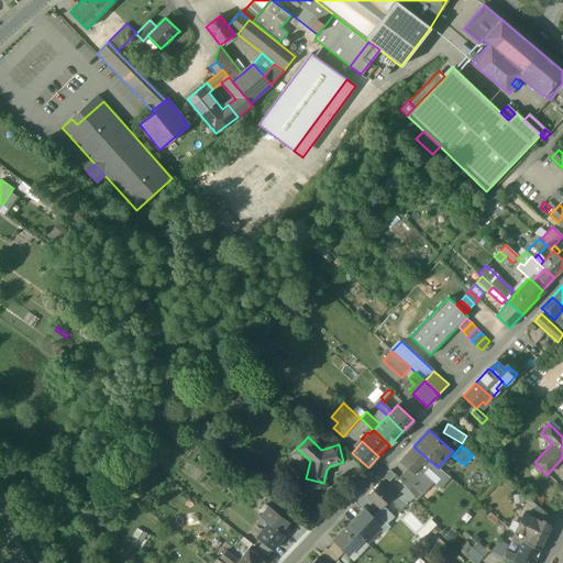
[(414,446),(399,462),(407,468),(419,478),(412,485),(423,495),(434,483),(423,473),(428,468),(433,473),(438,468),(438,467),(414,446)]
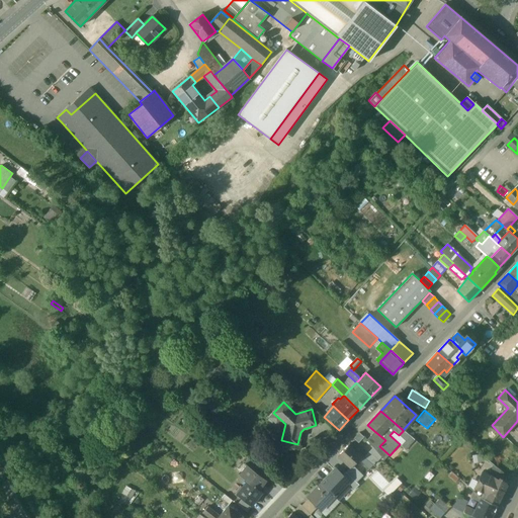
[(385,440),(374,431),(367,440),(373,448),(381,457),(384,460),(390,455),(379,446),(385,440)]
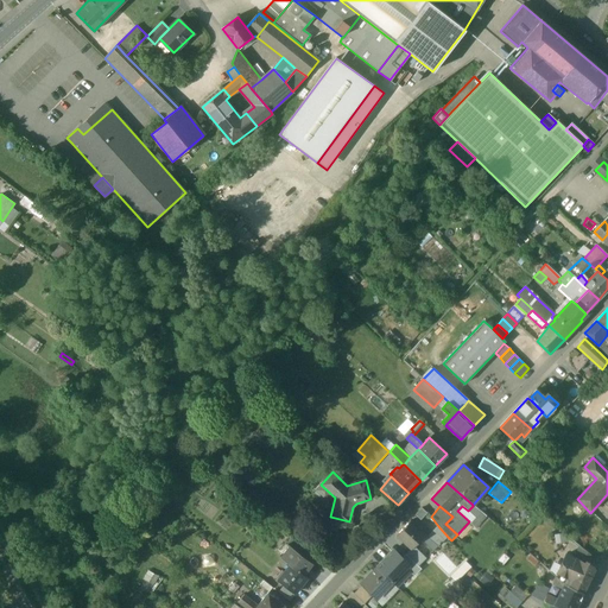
[(428,513),(422,508),(415,514),(420,520),(428,513)]
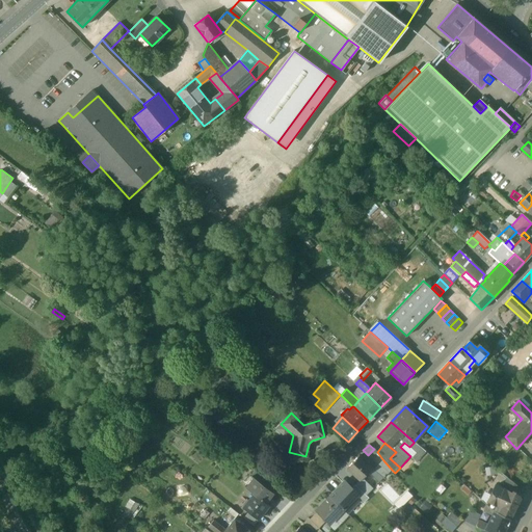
[(421,448),(411,457),(417,462),(426,452),(421,448)]
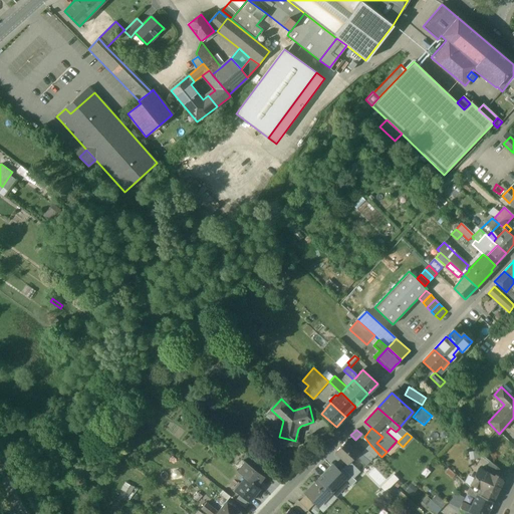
[(346,441),(334,453),(347,464),(347,465),(350,462),(358,452),(346,441)]
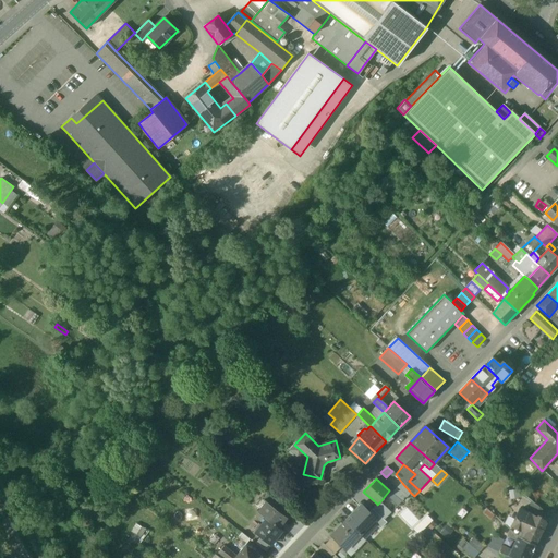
[(402,483),(391,493),(397,497),(392,501),(398,507),(411,493),(402,483)]
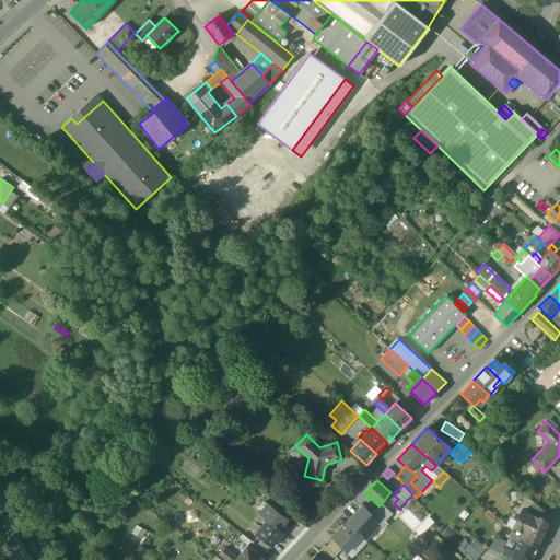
[(279,503),(268,494),(264,501),(265,501),(267,503),(275,509),(279,503)]
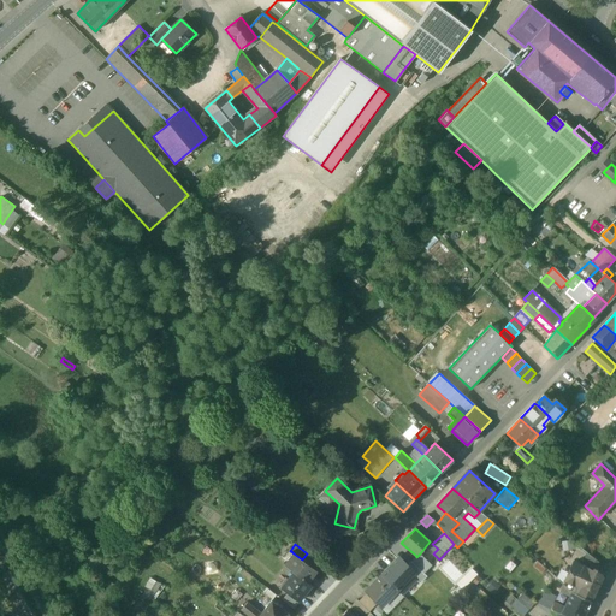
[(291,551),(282,563),(294,573),(307,582),(317,570),(302,560),(294,554),(291,551)]
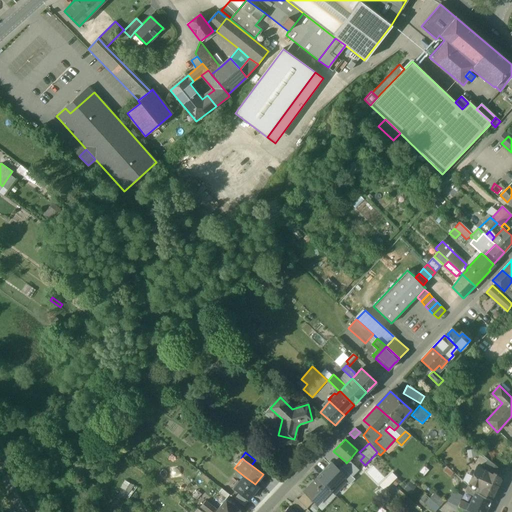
[(359,470),(349,460),(346,463),(346,462),(342,466),(352,477),(359,470)]
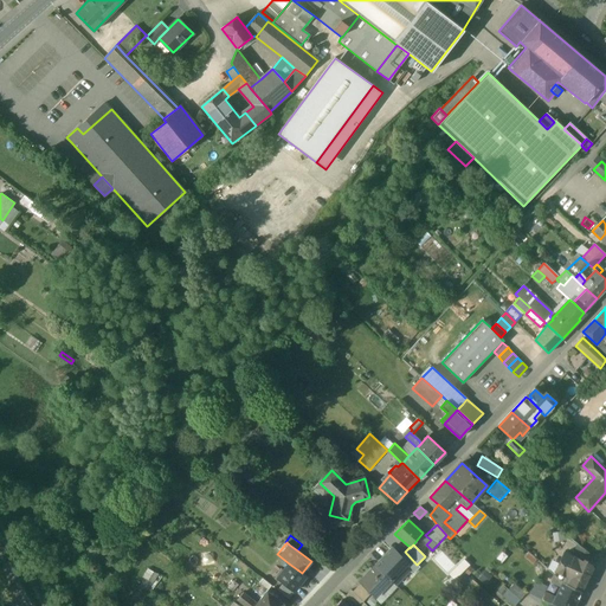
[(588,553),(578,545),(572,556),(571,558),(574,559),(574,556),(579,558),(585,560),(588,553)]
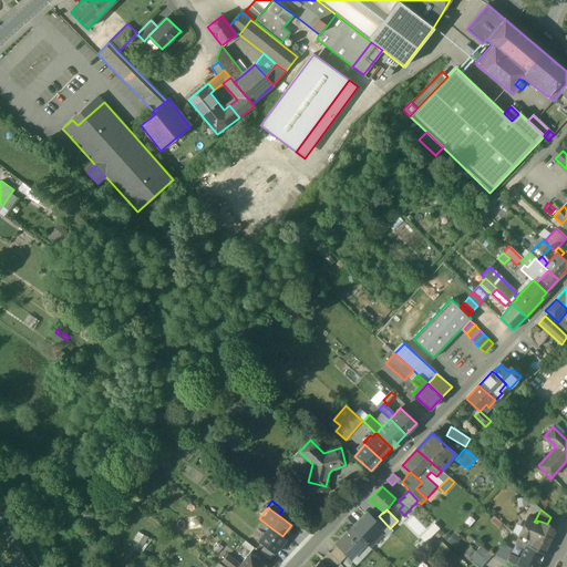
[(378,529),(364,516),(351,529),(366,543),(378,529)]
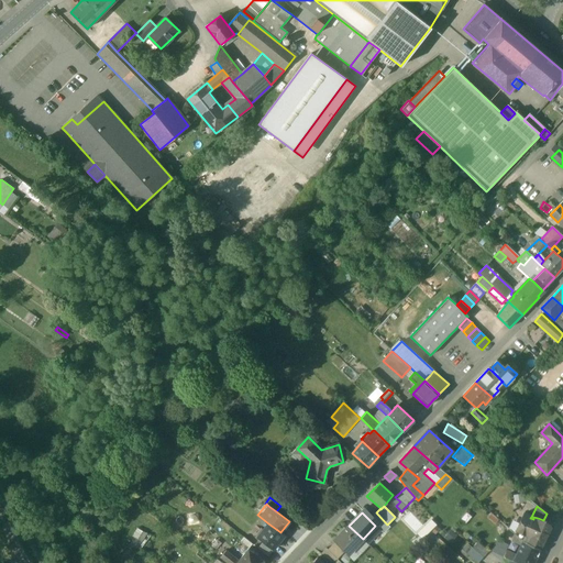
[(376,512),(370,519),(382,530),(387,525),(376,512)]
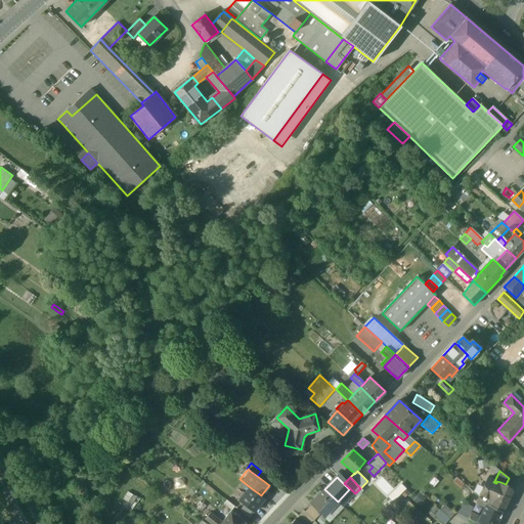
[(496,483),(493,482),(494,481),(487,478),(483,487),(479,497),(486,504),(503,512),(510,497),(501,493),(505,486),(496,483)]
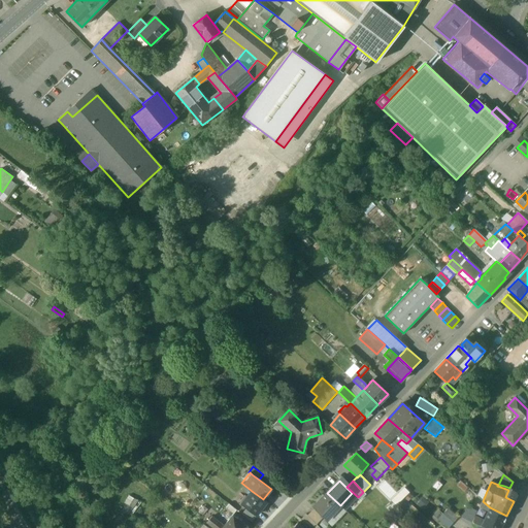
[(402,486),(389,499),(394,504),(408,492),(402,486)]
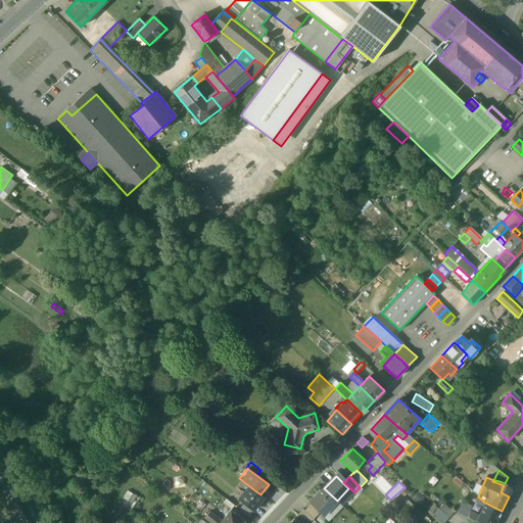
[(505,483),(504,485),(501,492),(509,496),(509,495),(511,490),(510,487),(505,483)]
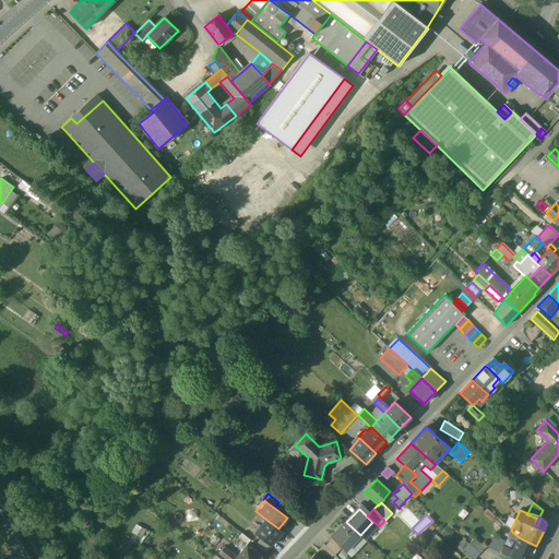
[(266,520),(256,534),(261,538),(271,546),(282,531),(278,528),(266,520)]
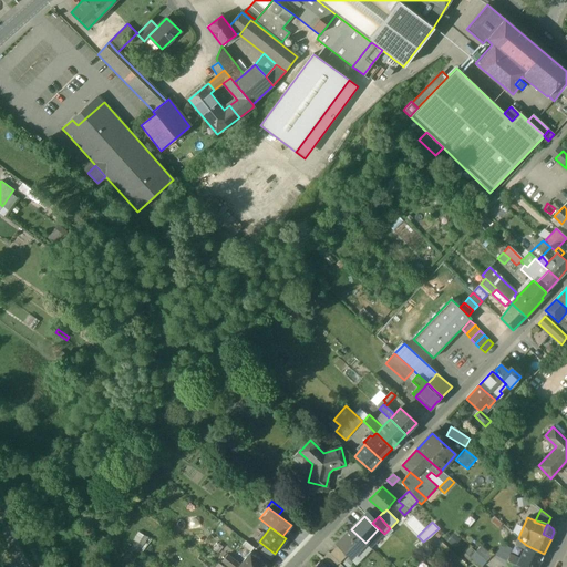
[(366,543),(351,529),(336,545),(337,546),(347,556),(350,558),(366,543)]
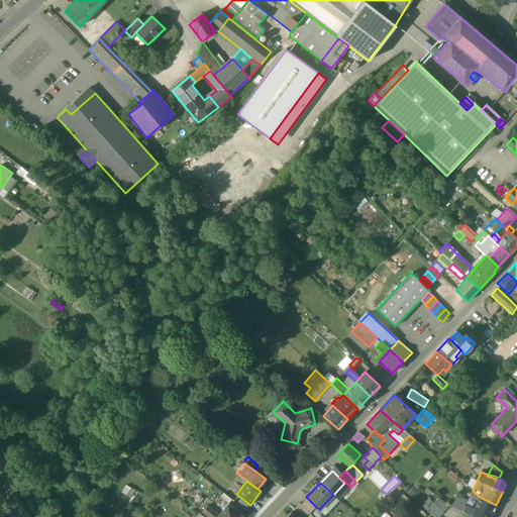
[(126,486),(119,502),(125,506),(132,495),(135,497),(137,493),(126,486)]
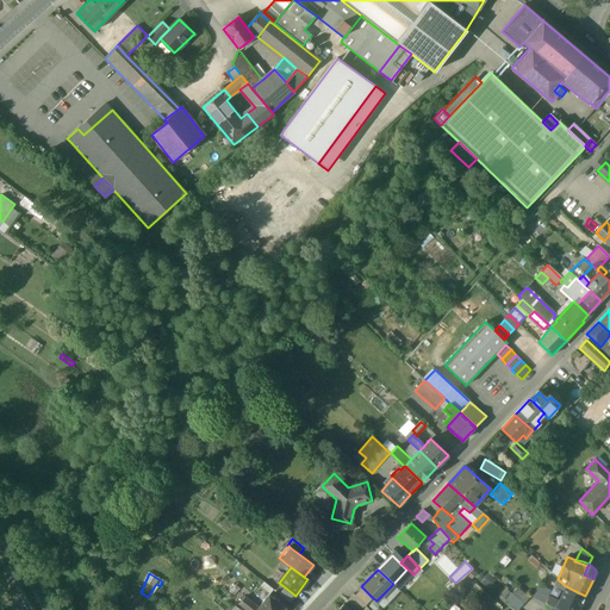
[(483,583),(489,587),(495,580),(489,576),(483,583)]
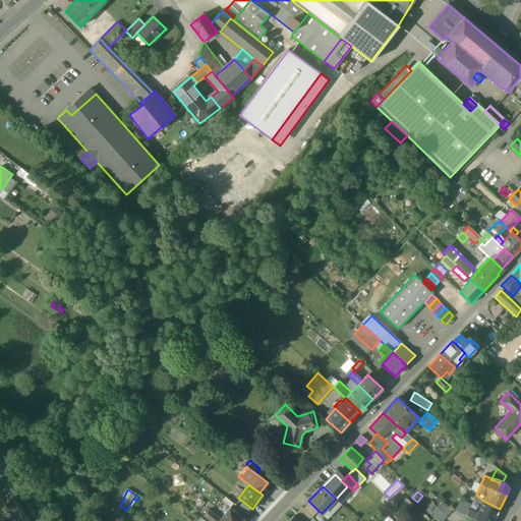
[(476,495),(471,493),(467,501),(472,503),(473,501),(476,495)]
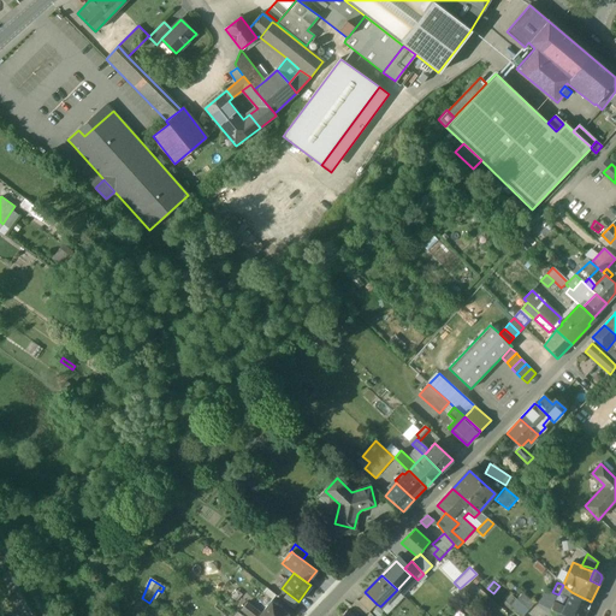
[(572,592),(563,585),(560,592),(567,596),(570,597),(564,609),(554,603),(550,610),(558,615),(584,615),(591,602),(572,592)]
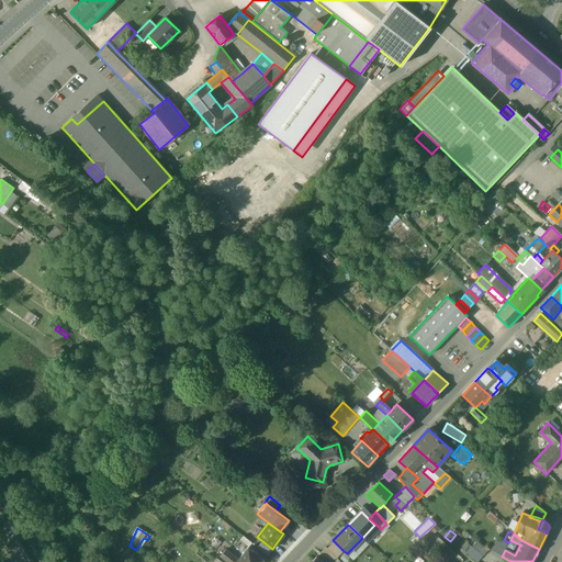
[(251,543),(244,537),(240,541),(249,547),(251,543)]
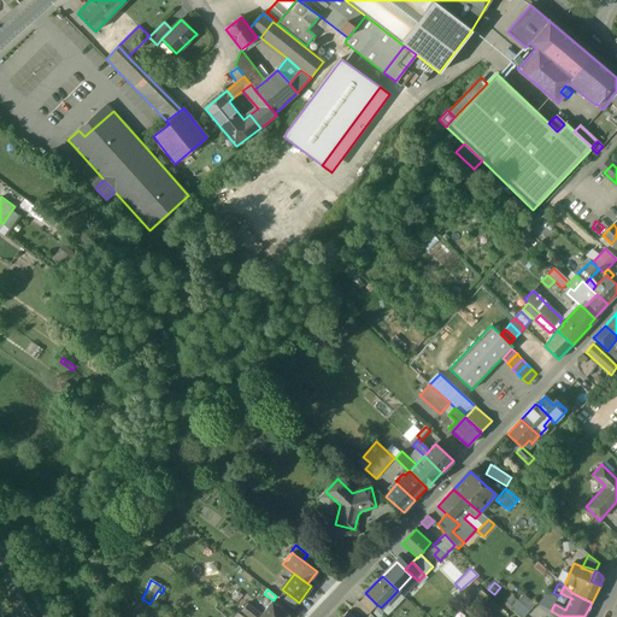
[(540,605),(551,611),(554,604),(557,598),(545,592),(540,605)]
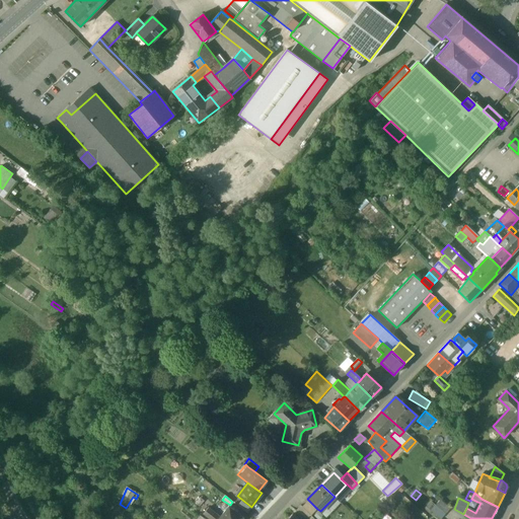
[(251,507),(242,500),(237,506),(247,513),(252,507),(251,507)]
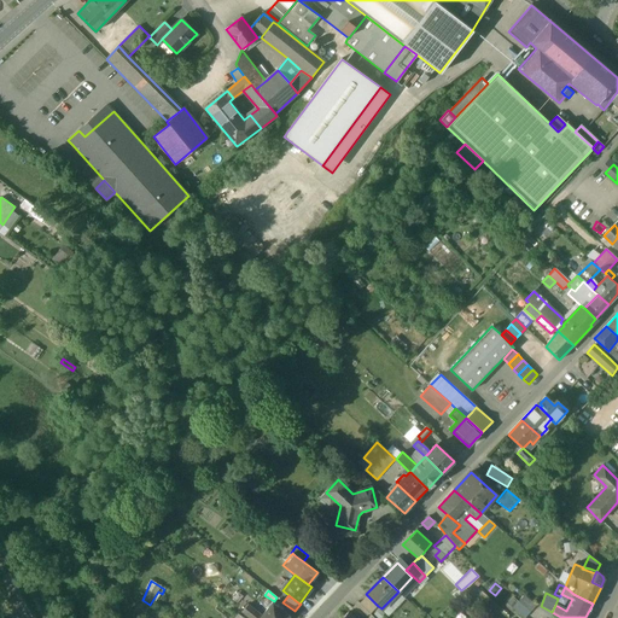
[(367,595),(360,604),(371,614),(378,606),(367,595)]
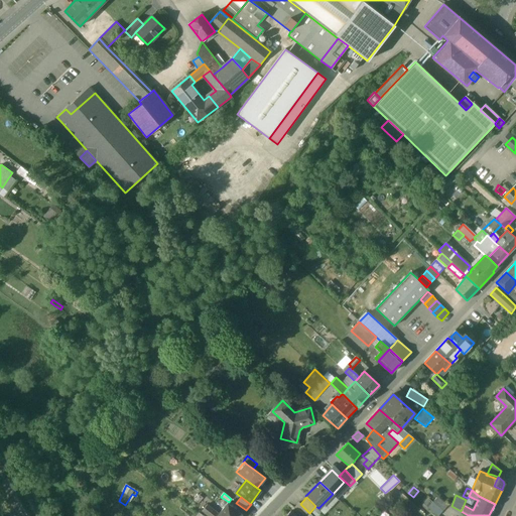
[(447,506),(437,497),(432,503),(442,511),(447,506)]
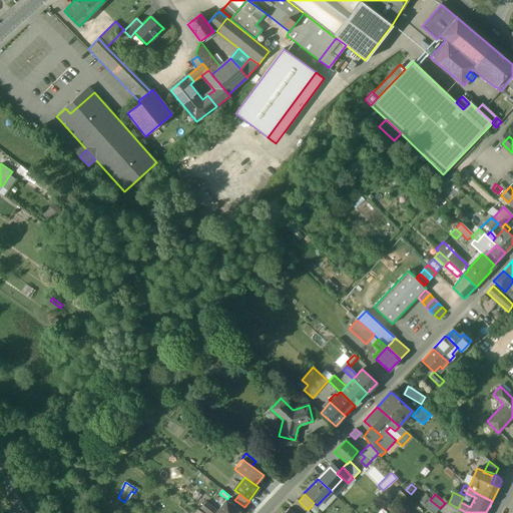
[(217,511),(216,512),(237,512),(239,511),(226,500),(217,511)]
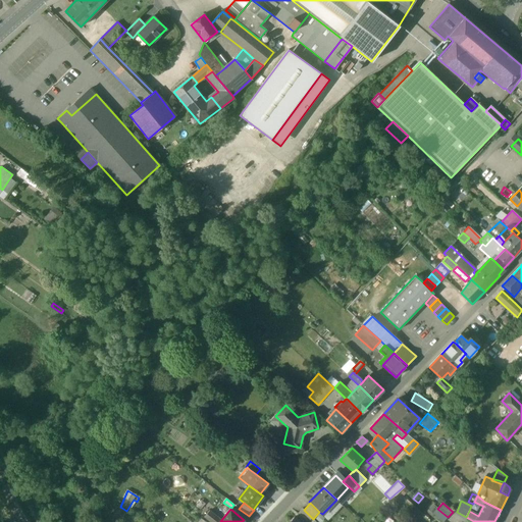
[(303,509),(298,513),(306,521),(315,521),(313,519),(304,510),(303,509)]
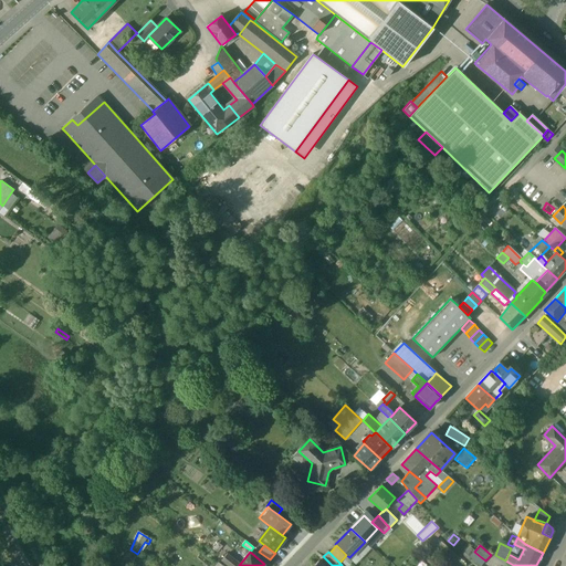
[(480,565),(485,561),(474,552),(470,557),(480,565)]
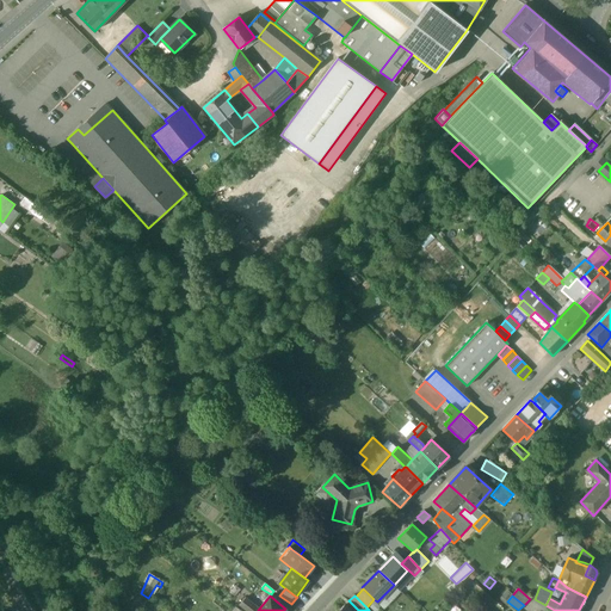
[(247,599),(246,598),(240,605),(246,610),(258,610),(259,609),(251,602),(247,599)]
